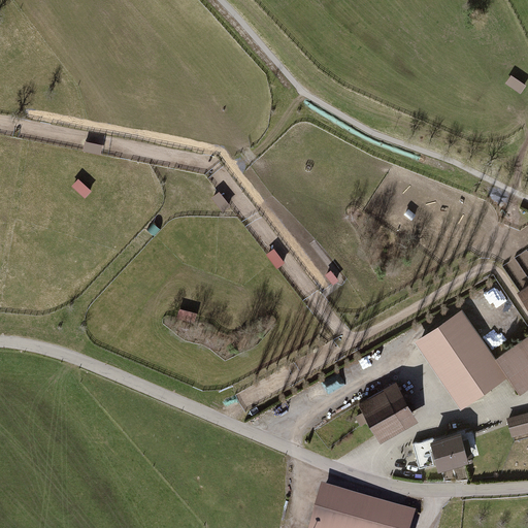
[(524,92),(527,83),(513,74),(507,83),(524,92)]
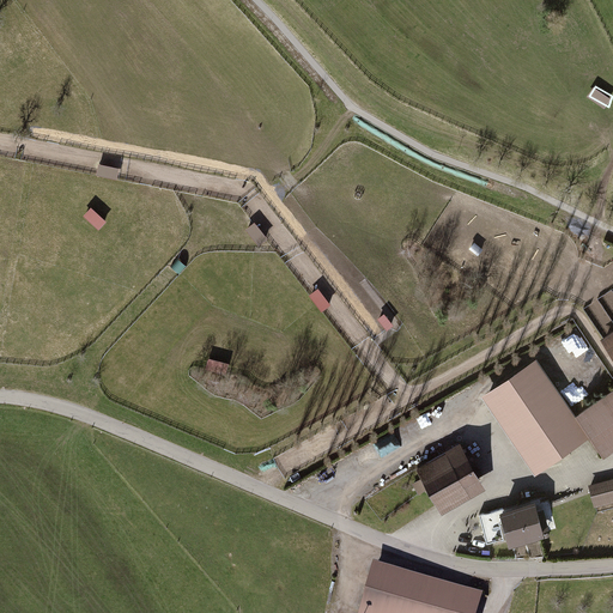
[(43,155),(42,163),(55,167),(58,158),(43,155)]
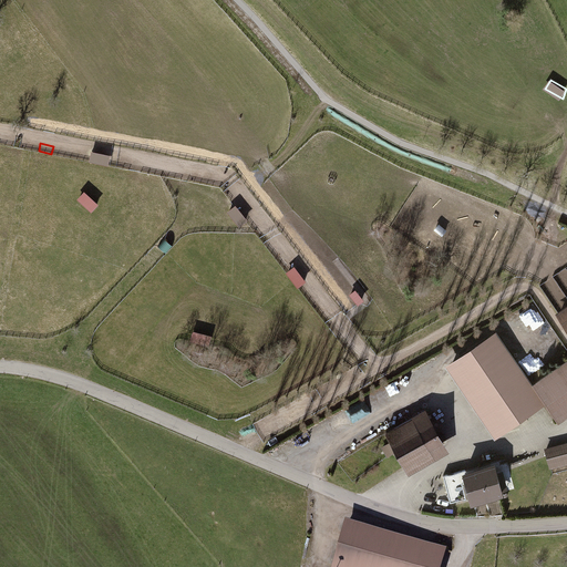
[(85,191),(79,199),(93,212),(101,204),(85,191)]
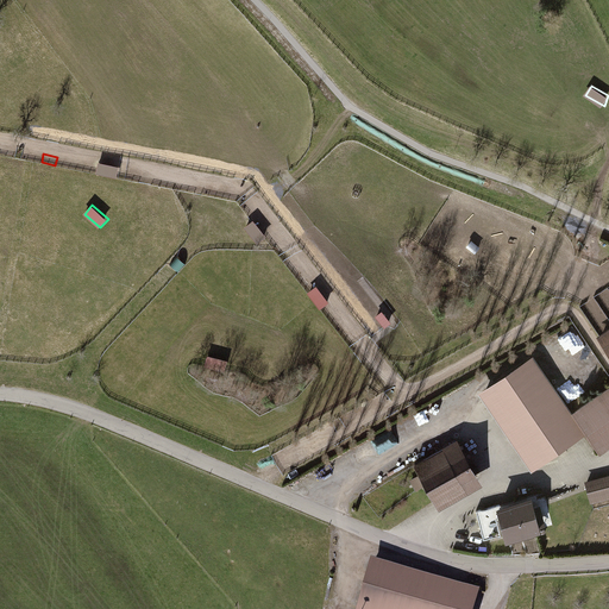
[(256,220),(246,227),(259,242),(268,234),(256,220)]
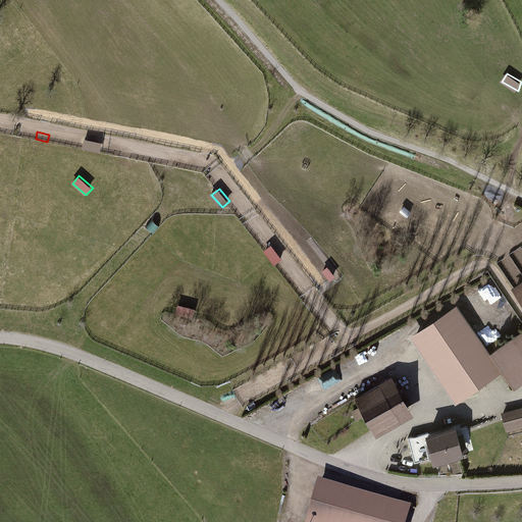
[(500,233),(490,229),(482,246),(491,250),(500,233)]
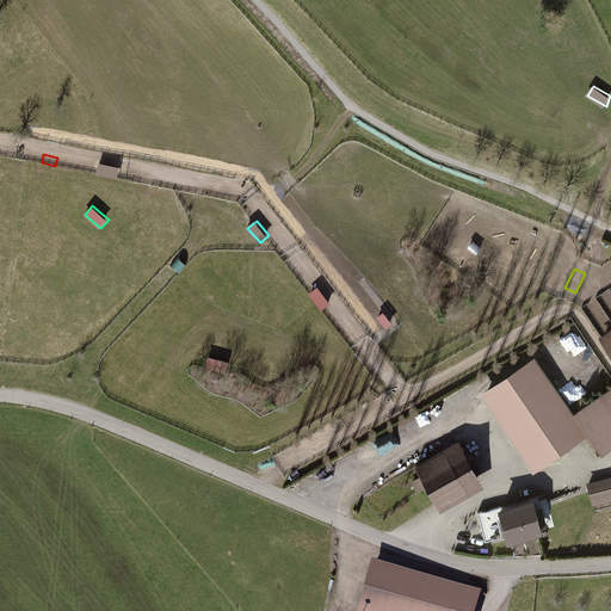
[(610,328),(598,338),(610,356),(610,328)]
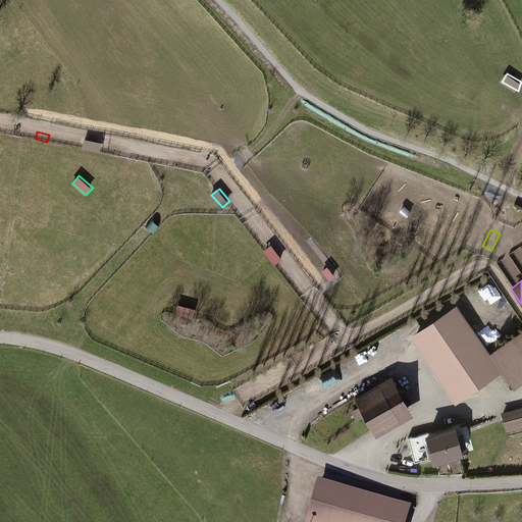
[(456,304),(409,335),(455,403),(502,372),(456,304)]
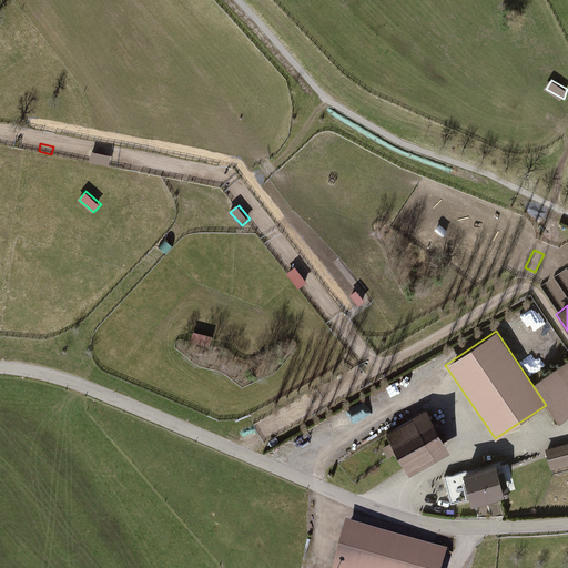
[(567,359),(533,383),(560,422),(567,416),(567,359)]
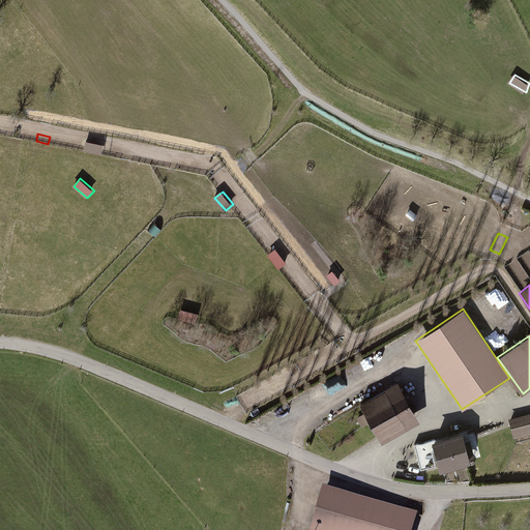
[(399,381),(360,405),(382,443),(420,422),(399,381)]
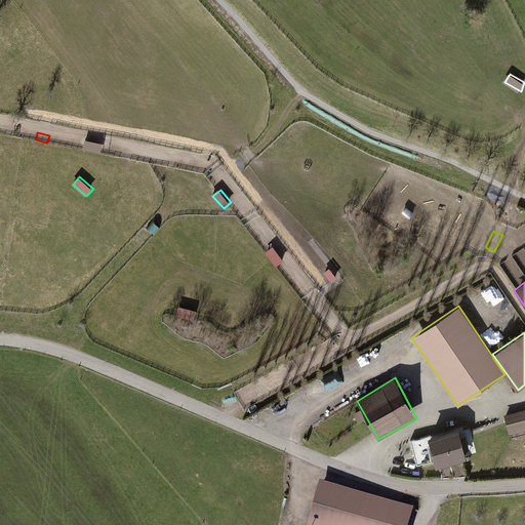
[(524,408),(505,414),(509,434),(524,430),(524,408)]
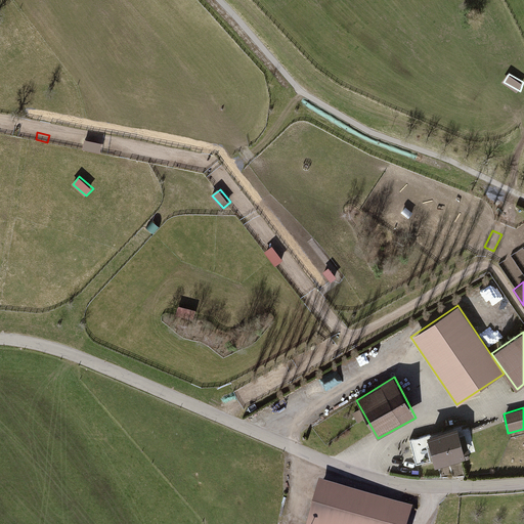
[(462,426),(409,439),(417,465),(433,460),(434,465),(465,457),(465,454),(476,452),(470,428),(463,431),(462,426)]
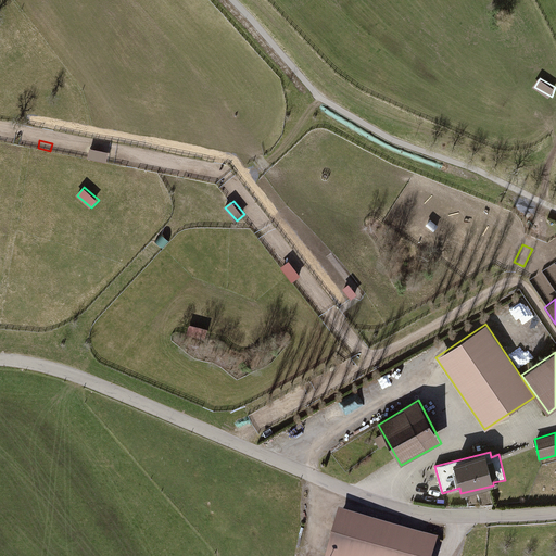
[(432,555),(439,539),(338,510),(325,555),(432,555)]
